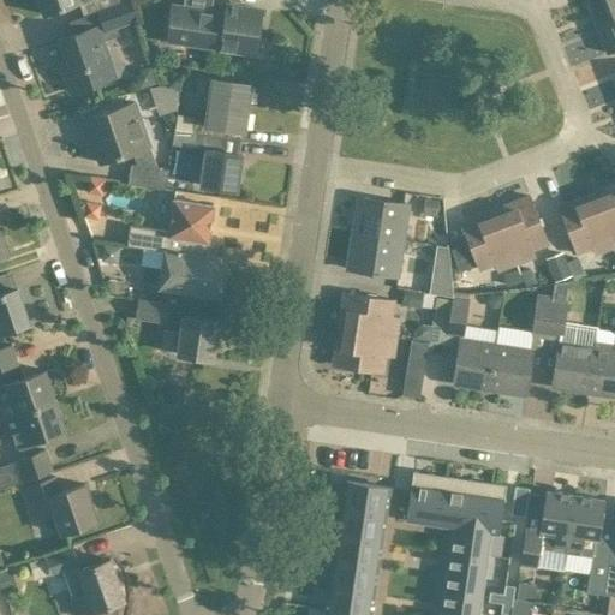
[(39,0),(45,15),(78,3),(78,0),(39,0)]
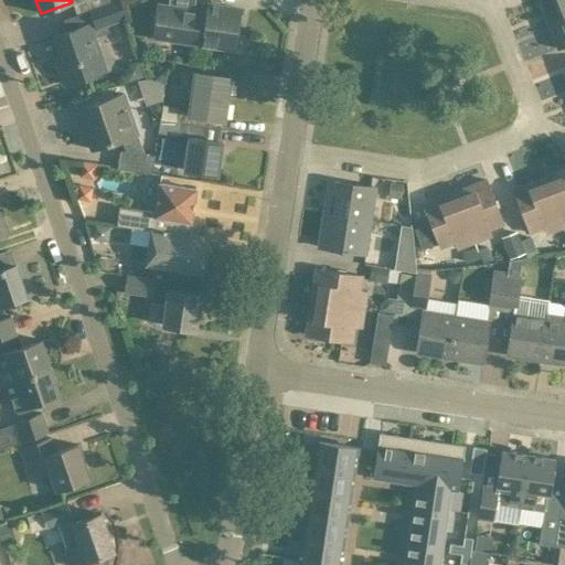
[(119,0),(115,0),(91,9),(91,10),(95,21),(97,28),(107,24),(126,18),(119,0)]
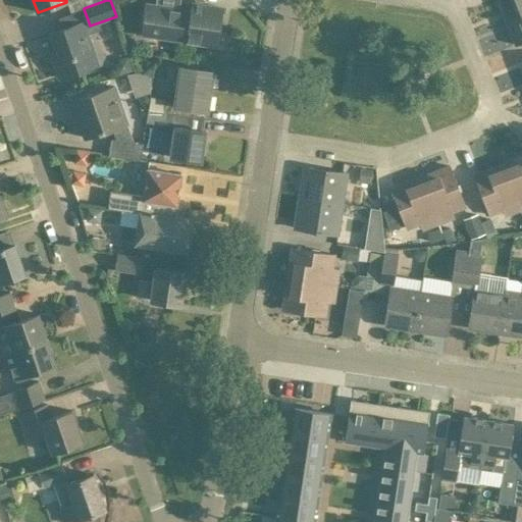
[(191,10),(179,8),(180,0),(155,0),(155,5),(147,4),(141,34),(216,45),(220,22),(222,20),(223,14),(221,12),(222,8),(202,5),(192,3),(191,10)]
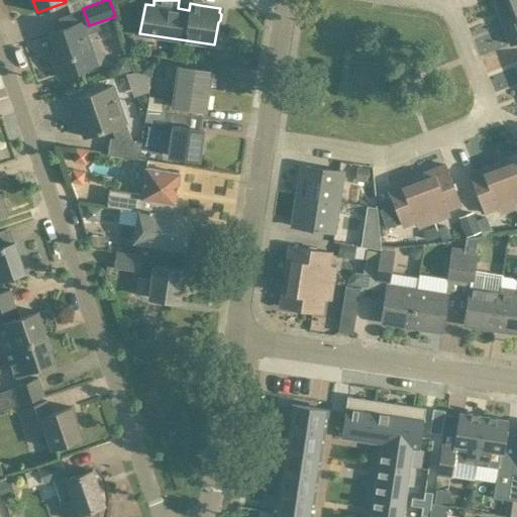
[(516,0),(493,0),(502,21),(516,14),(516,0)]
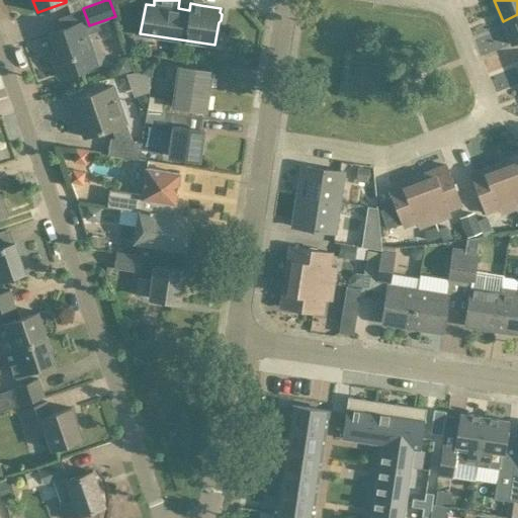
[(517,14),(503,21),(512,45),(517,41),(517,14)]
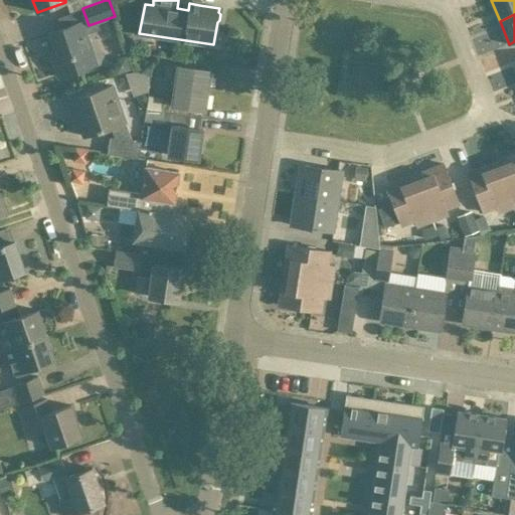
[(98,63),(83,20),(61,28),(50,32),(59,57),(53,59),(59,76),(98,63)]
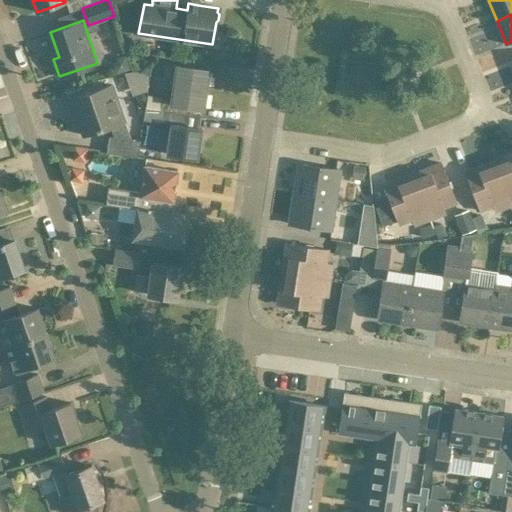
[(162,102),(161,110),(201,116),(202,108),(203,108),(209,70),(189,67),(177,65),(177,66),(165,64),(163,77),(176,79),(172,103),(162,102)]
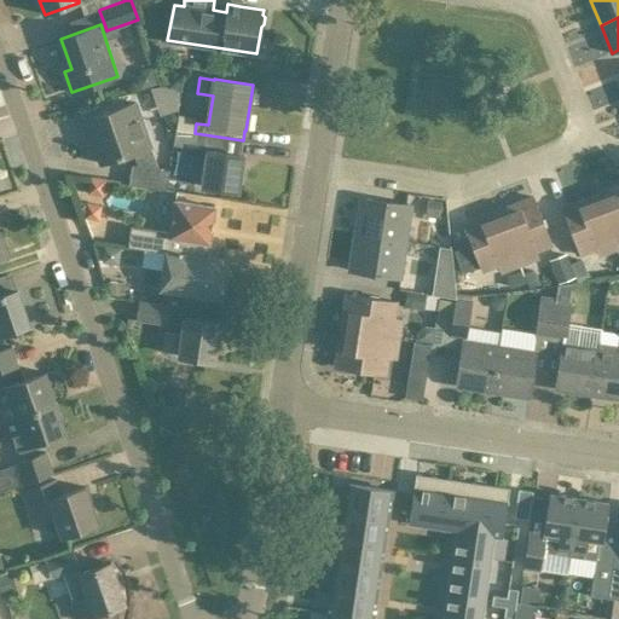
[(123,156),(132,152),(138,166),(131,166),(128,185),(167,191),(169,171),(158,169),(149,146),(151,145),(136,102),(104,114),(81,121),(87,138),(92,137),(100,163),(123,156)]
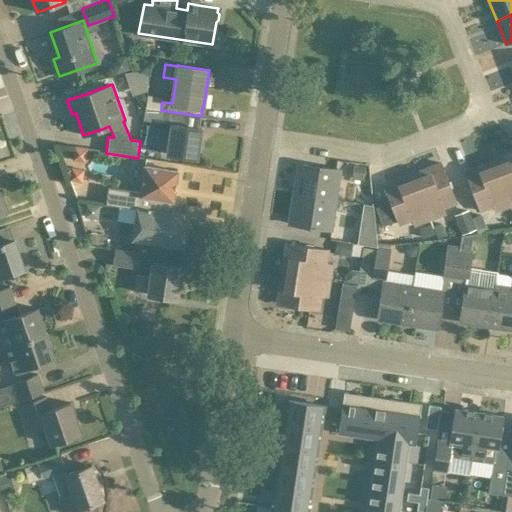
[(199,127),(201,116),(161,110),(146,108),(144,119),(172,123),(170,139),(168,154),(196,158),(201,127),(199,127)]
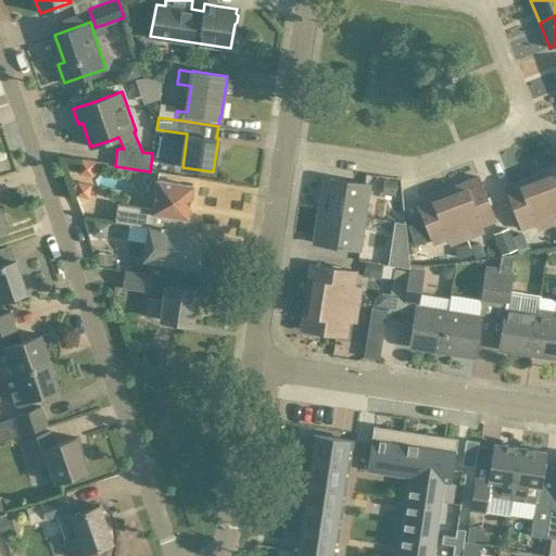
[(555,165),(536,174),(555,224),(555,165)]
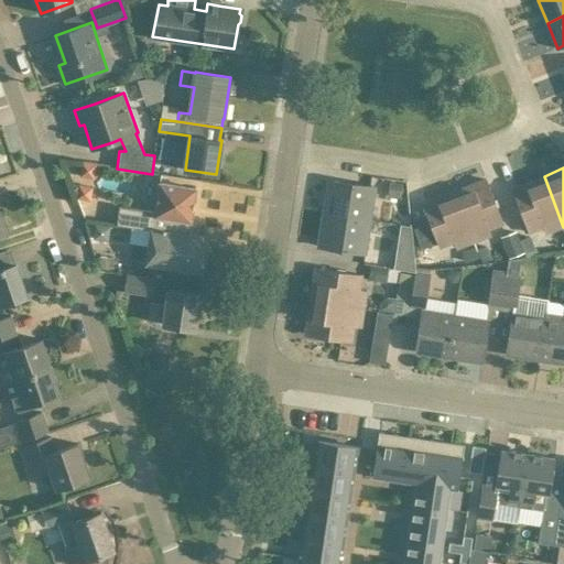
[(529,230),(542,225),(545,234),(563,227),(544,176),(512,188),(520,208),(529,230)]
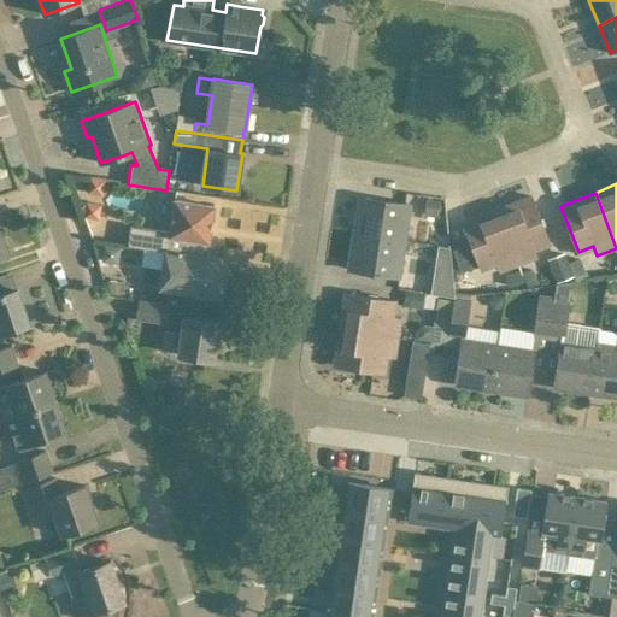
[(359,197),(354,233),(404,241),(410,205),(359,197)]
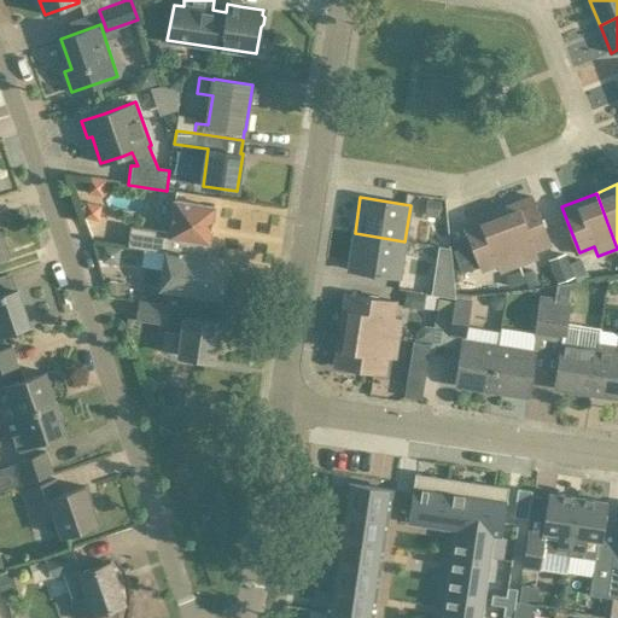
[(551,244),(541,219),(532,197),(497,209),(519,266),(538,258),(535,249),(551,244)]
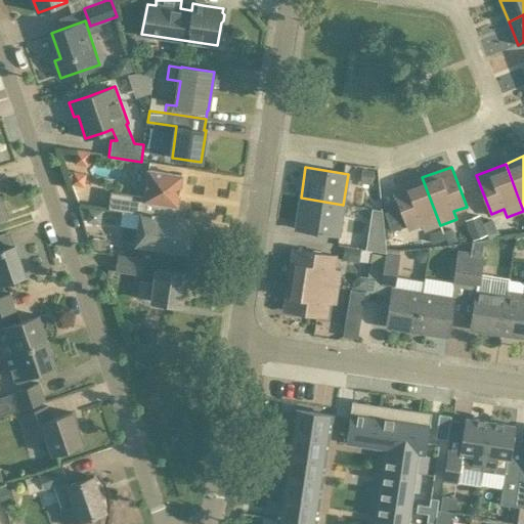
[(374,170),(362,168),(360,182),(372,184),(374,170)]
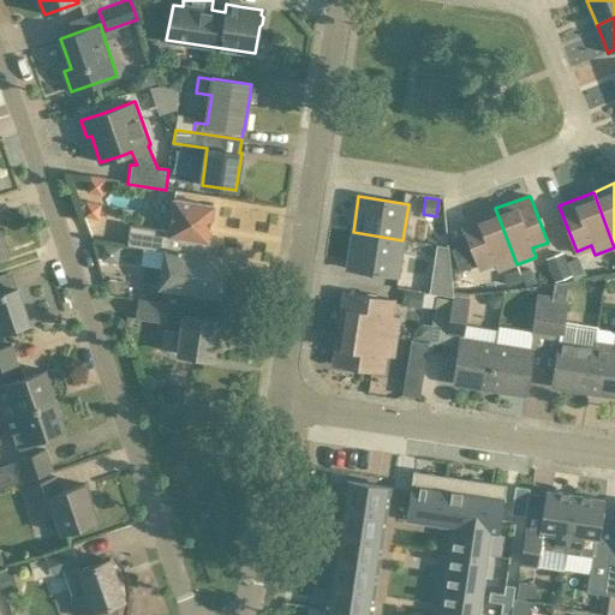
[(165,250),(165,251),(208,257),(208,256),(206,256),(213,206),(174,199),(169,231),(130,225),(127,245),(165,250)]
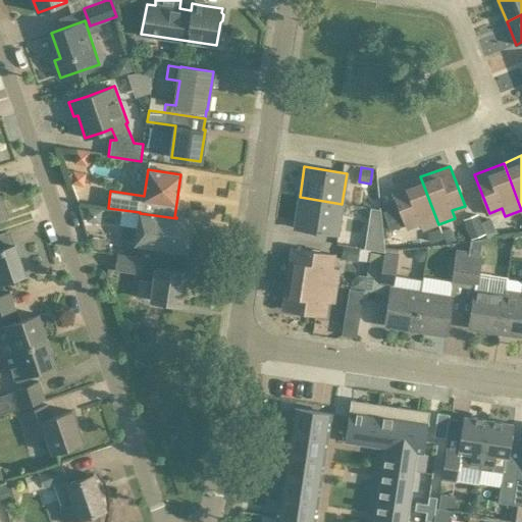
[(392,188),(399,207),(407,227),(419,223),(422,230),(438,224),(420,176),(392,188)]
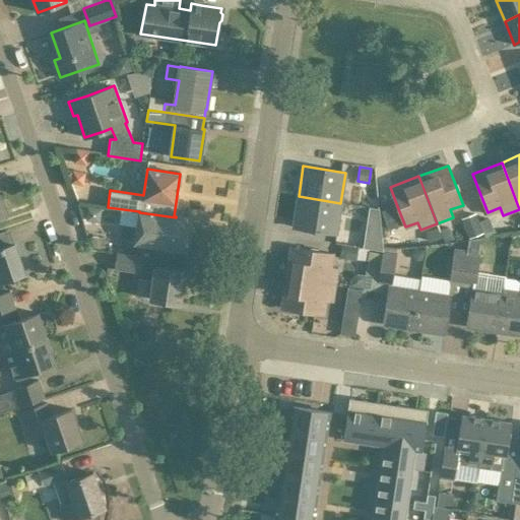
[(340,203),(299,196),(294,226),(336,234),(340,203)]
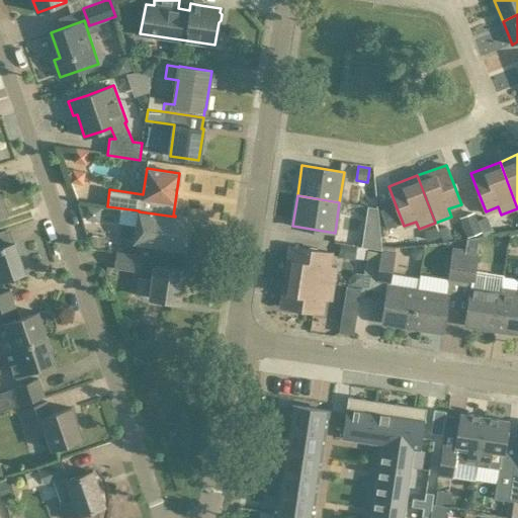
[(395,204),(381,209),(387,227),(402,222),(395,204)]
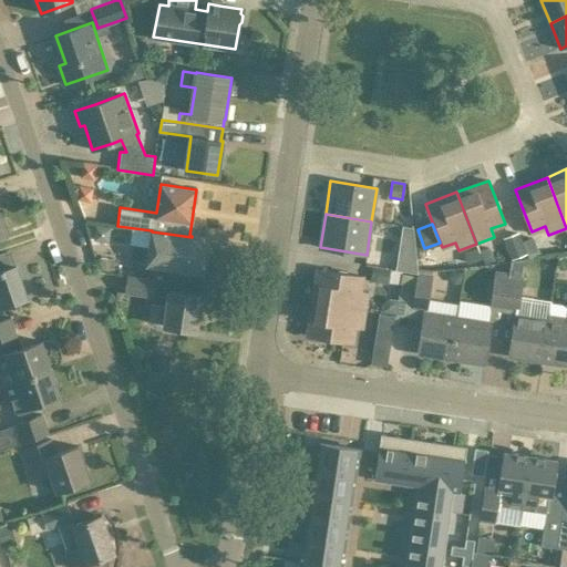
[(518,230),(503,237),(512,259),(527,253),(523,241),(518,230)]
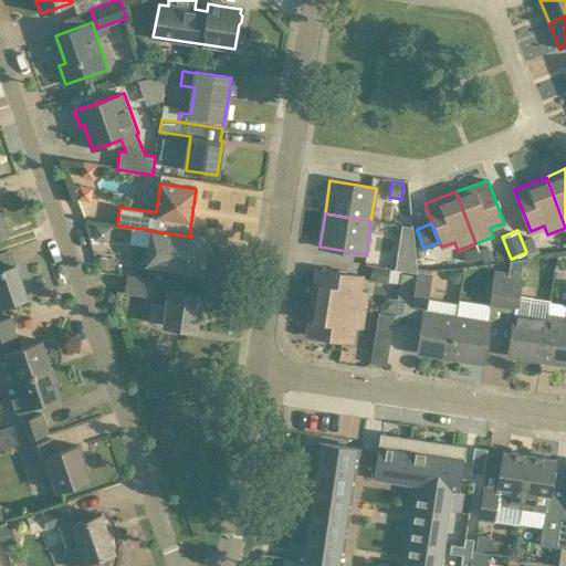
[(203,273),(207,245),(190,243),(191,237),(152,231),(146,264),(203,273)]
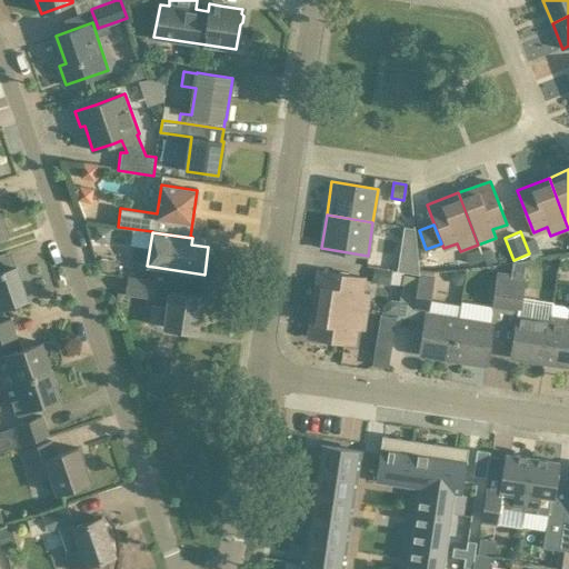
[(525,242),(529,253),(530,256),(540,251),(535,238),(525,242)]
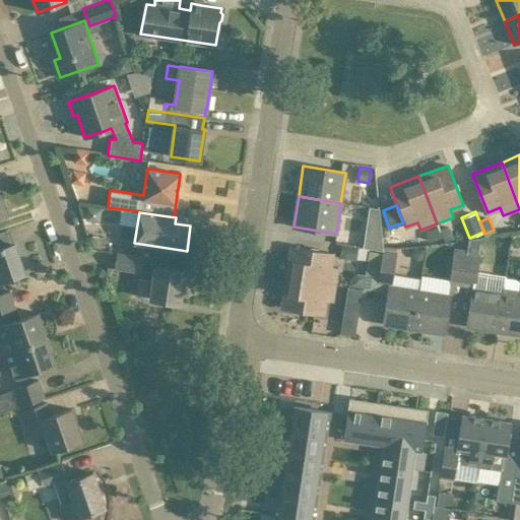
[(454,238),(449,225),(439,230),(444,242),(454,238)]
